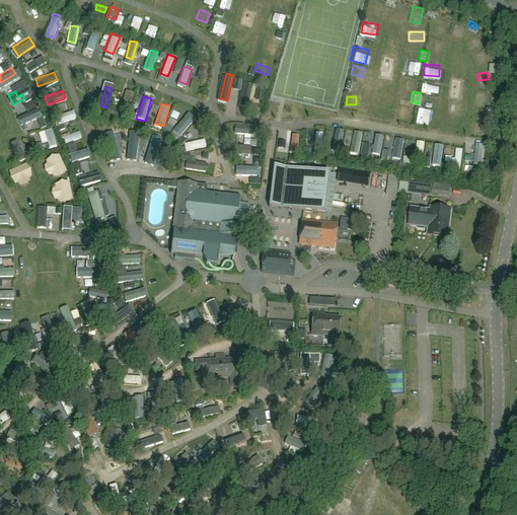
[(400,103),(399,114),(411,115),(412,104),(400,103)]
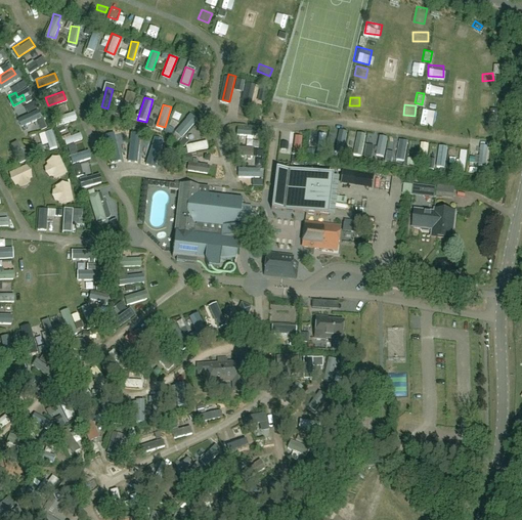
[(19,112),(22,121),(38,116),(35,106),(19,112)]
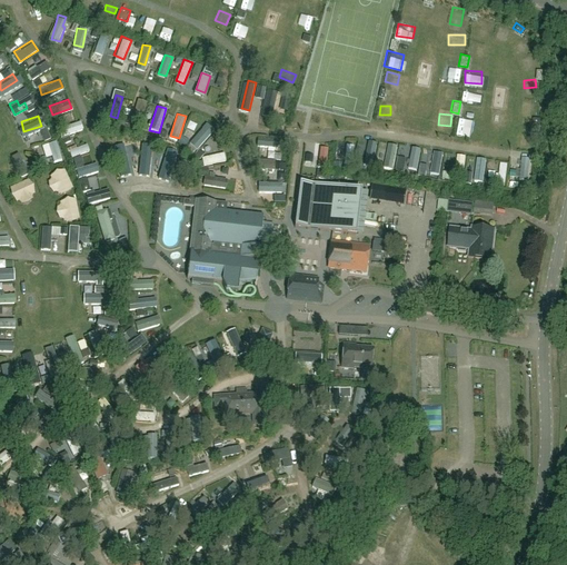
[(67,134),(80,129),(77,121),(63,126),(67,134)]
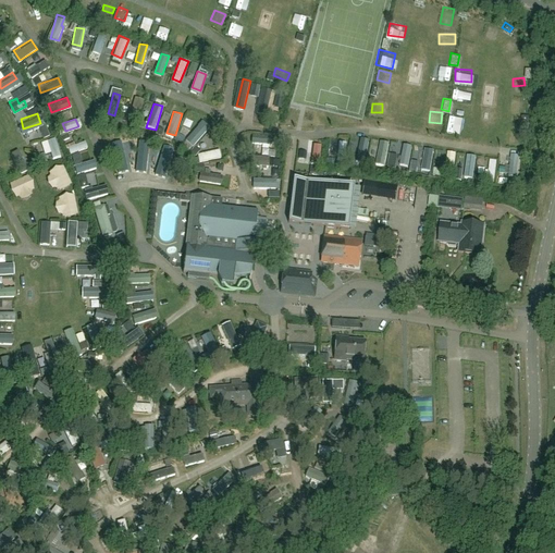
[(198,119),(184,139),(195,147),(209,126),(198,119)]
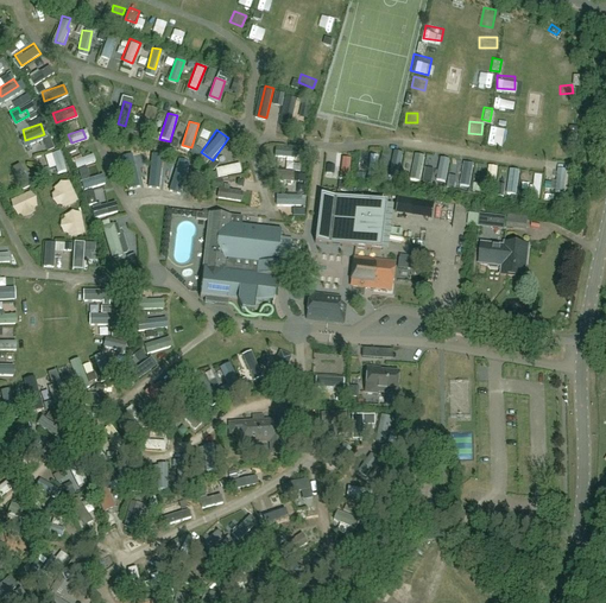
[(48,163),(62,158),(57,146),(43,151),(48,163)]
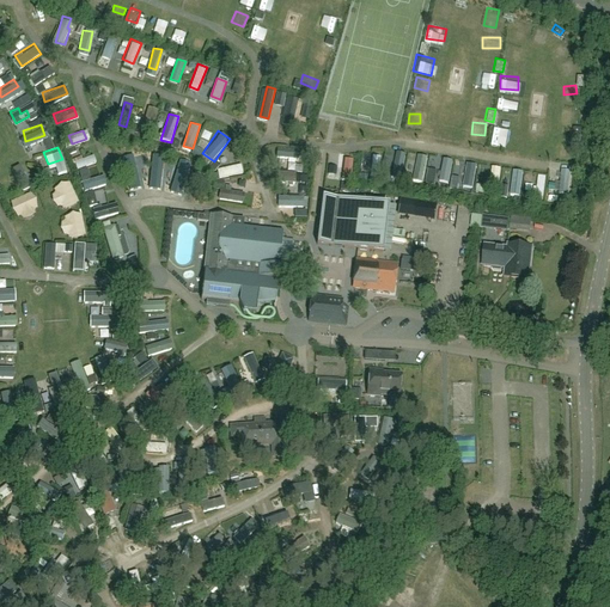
[(396,163),(403,165),(407,151),(398,149),(396,163)]
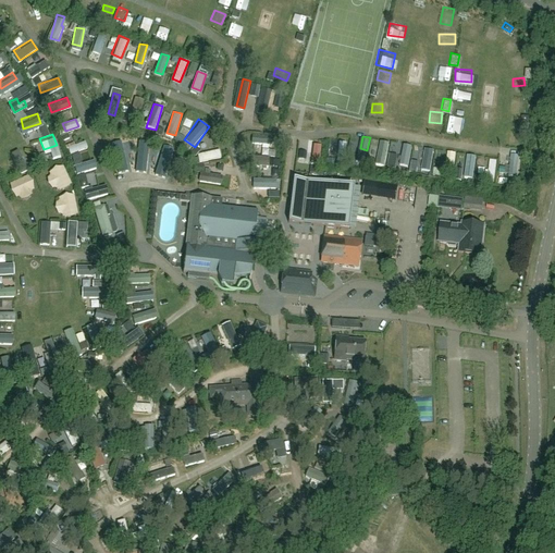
[(83,140),(68,145),(70,152),(85,148),(83,140)]
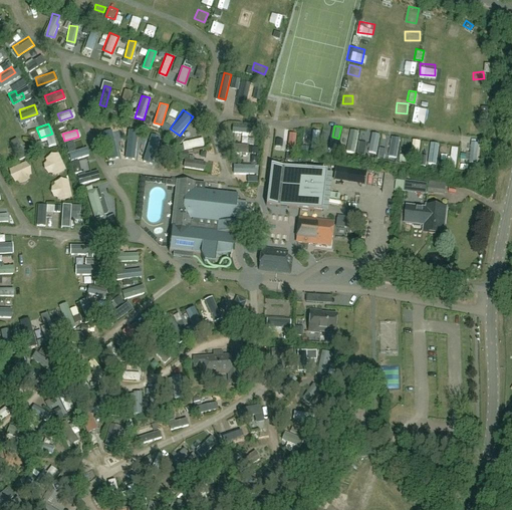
[(233,131),(233,137),(241,137),(241,143),(255,143),(255,139),(249,139),(249,131),(233,131)]
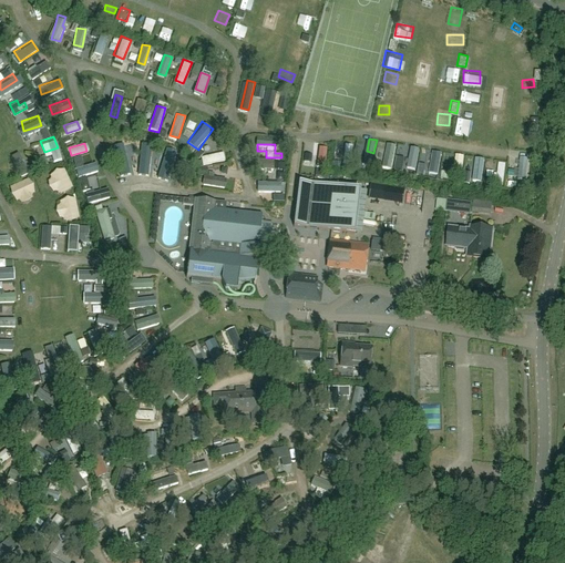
[(415,165),(420,145),(412,144),(408,164),(415,165)]
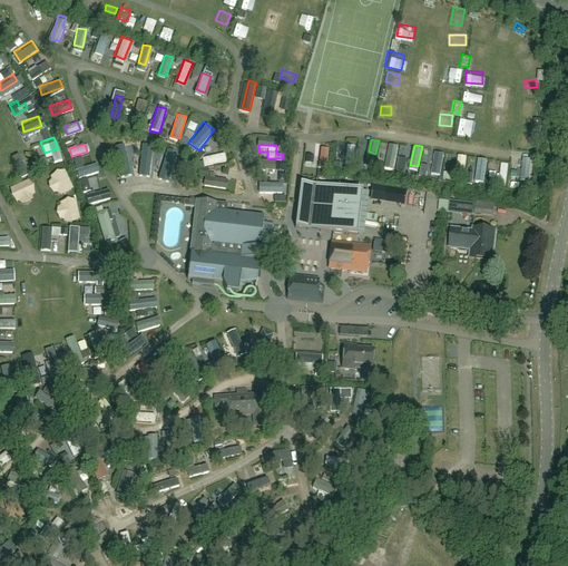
[(149,172),(149,148),(140,148),(139,172),(149,172)]
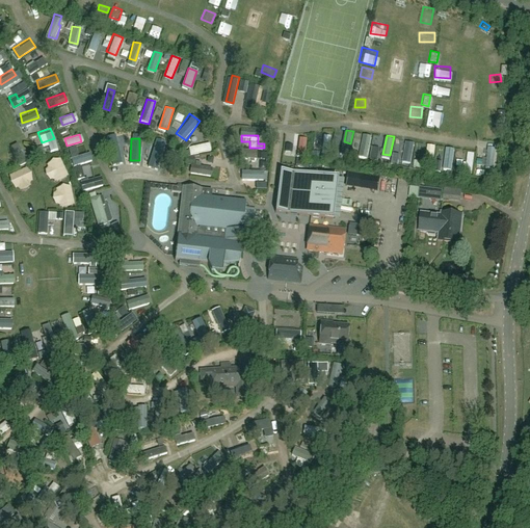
[(115,139),(107,141),(115,163),(123,161),(115,139)]
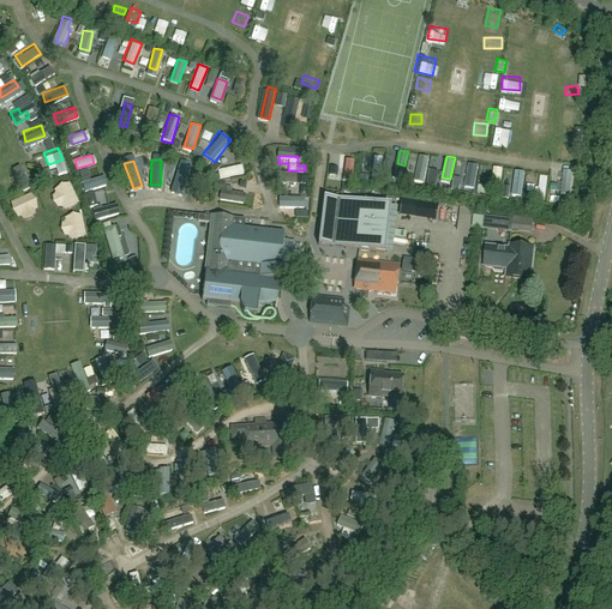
[(474,186),(478,163),(471,162),(467,185),(474,186)]
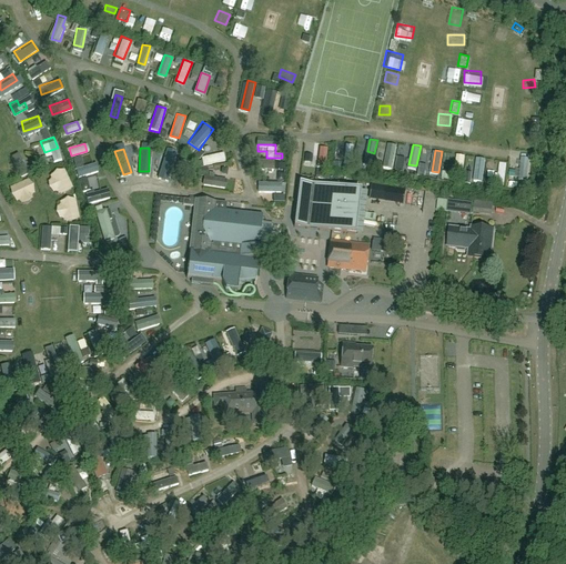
[(517,161),(517,178),(527,177),(526,151),(522,152),(522,160),(517,161)]
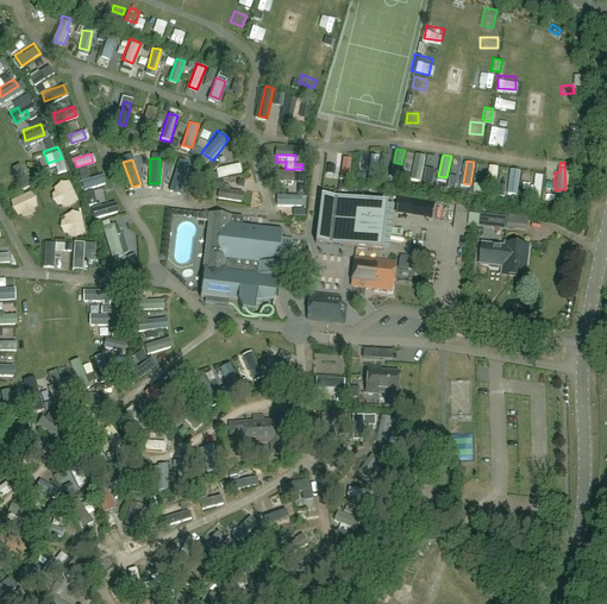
[(22,181),(29,177),(22,163),(14,167),(22,181)]
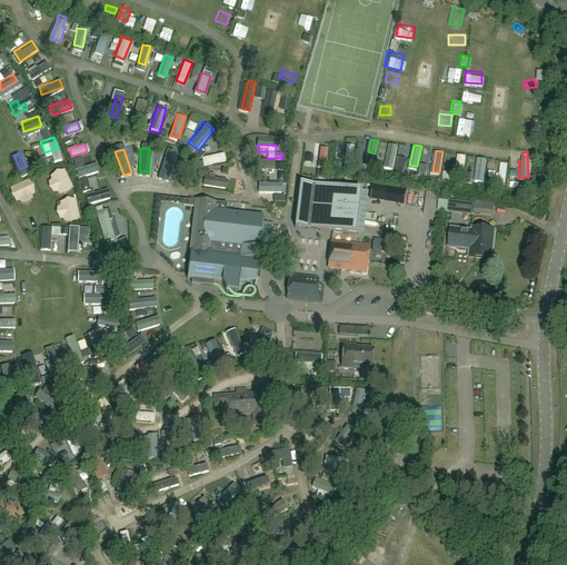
[(218,154),(202,155),(204,165),(219,162),(218,154)]
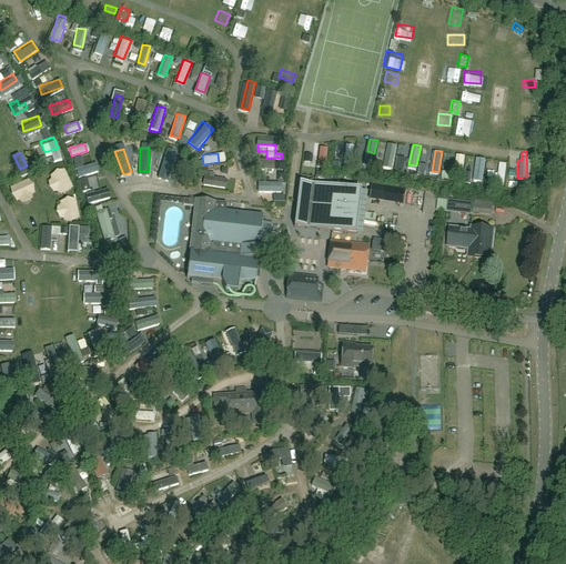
[(259,170),(275,170),(275,160),(259,160),(259,170)]
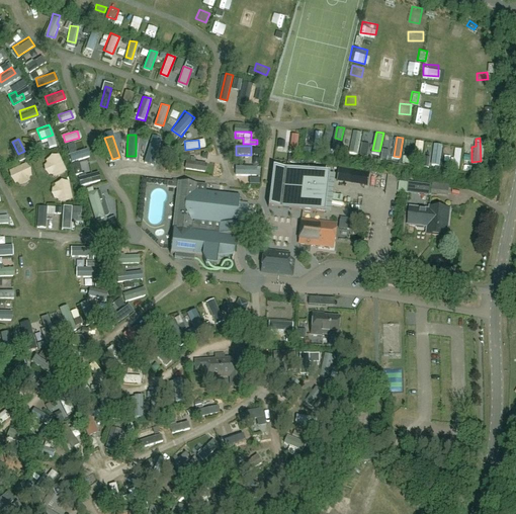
[(86,156),(84,148),(76,150),(76,147),(69,148),(72,159),(86,156)]
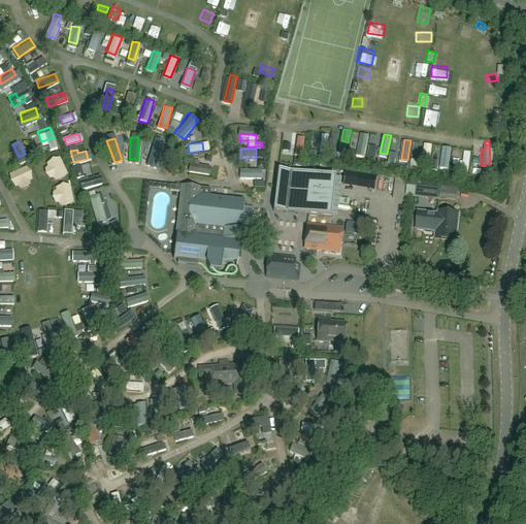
[(57,154),(48,155),(50,169),(58,169),(57,154)]
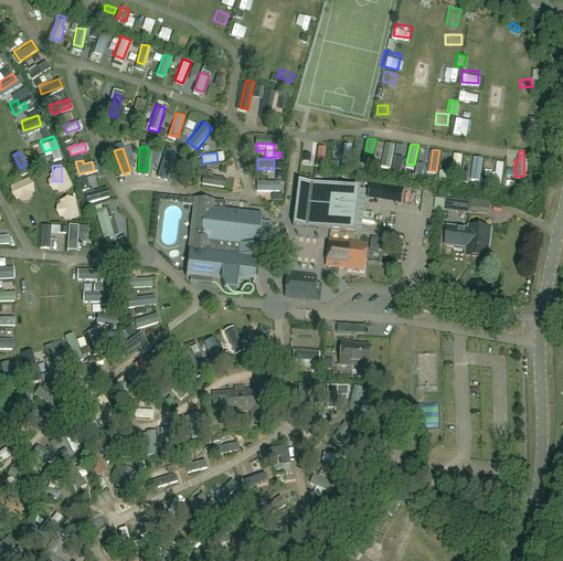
[(204,176),(204,186),(226,184),(226,175),(204,176)]
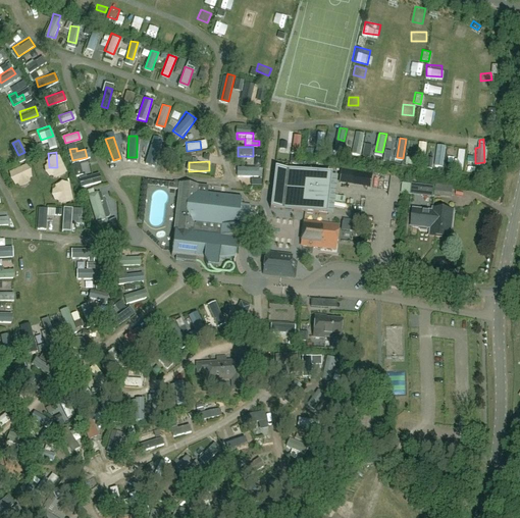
[(329,171),(286,166),(273,164),(268,205),(324,212),(329,171)]
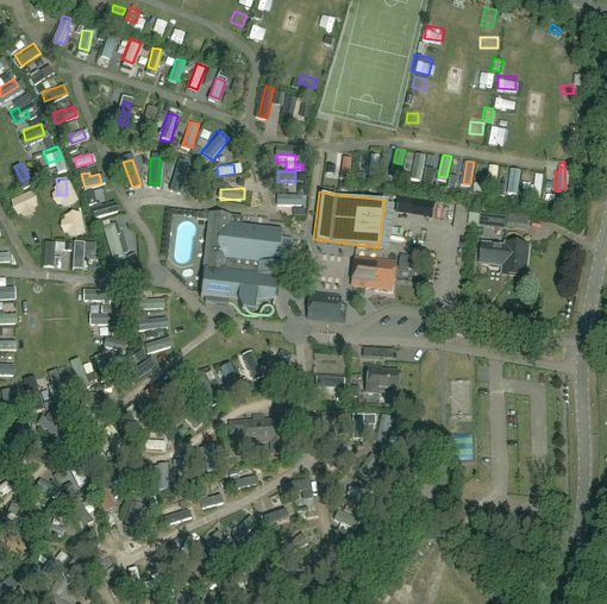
[(279,226),(227,220),(229,219),(227,219),(229,213),(220,212),(194,209),(194,215),(207,218),(198,294),(204,295),(202,300),(226,302),(226,297),(235,299),(239,308),(252,309),(254,300),(271,297),(271,293),(273,293),(274,274),(279,274),(281,260),(275,260),(280,226),(279,226)]
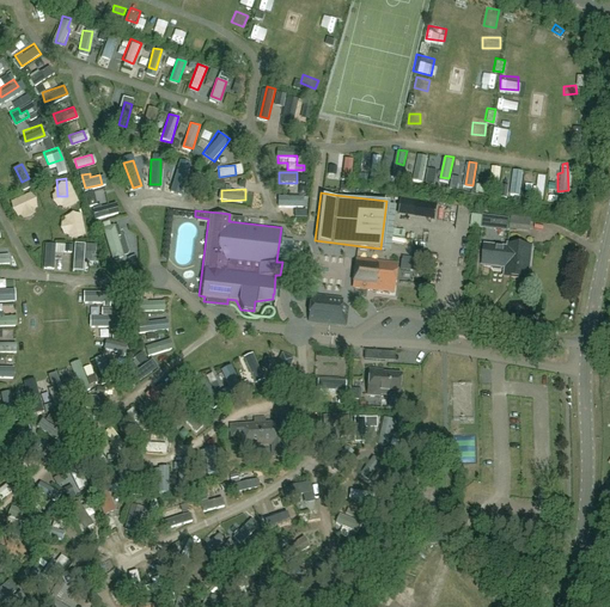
[(480,226),(494,227),(495,213),(481,212),(480,226)]
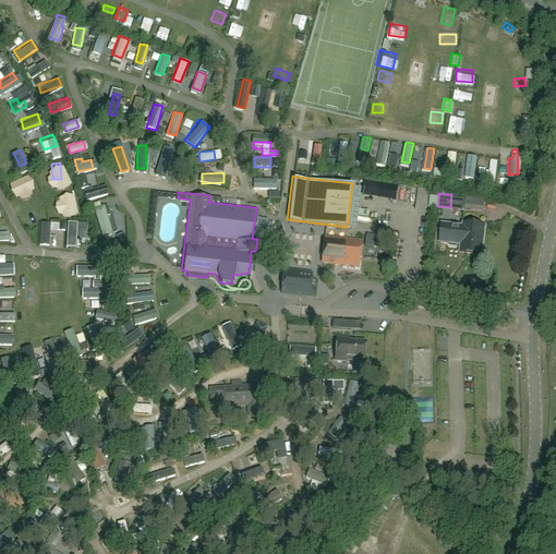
[(112,237),(108,207),(98,208),(103,238),(112,237)]
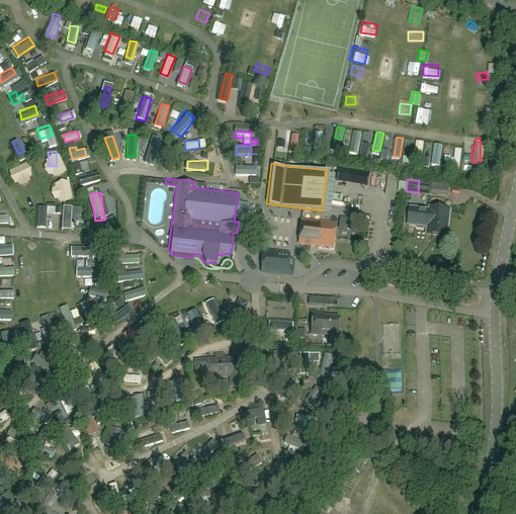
[(29,211),(36,208),(32,196),(25,199),(29,211)]
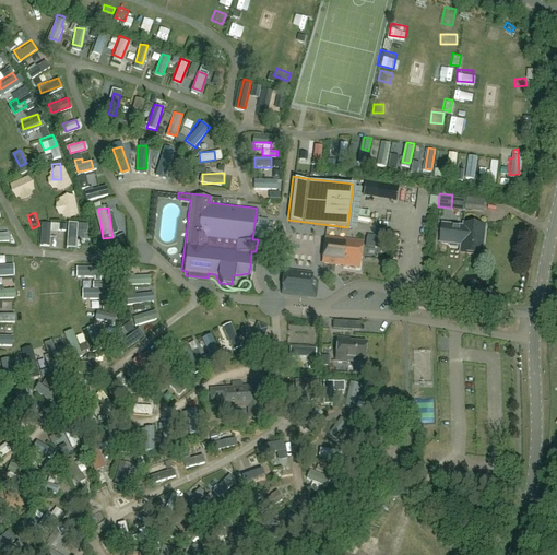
[(85,221),(67,220),(64,244),(74,245),(75,227),(84,228),(85,221)]
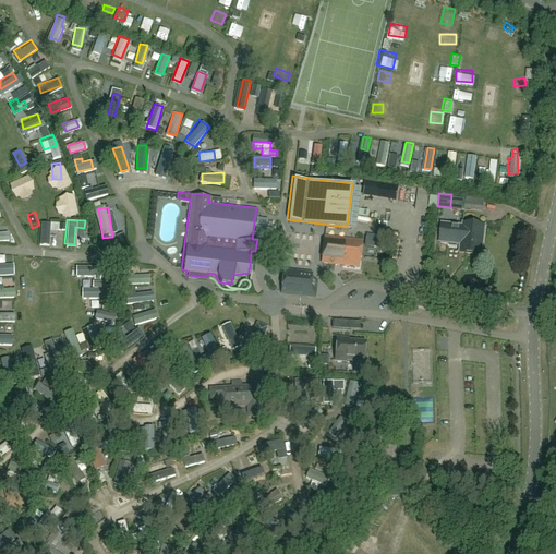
[(458,249),(464,241),(466,236),(468,236),(468,232),(462,231),(463,221),(460,221),(439,219),(437,239),(446,240),(447,242),(455,242),(456,241),(458,241),(457,249),(458,249)]
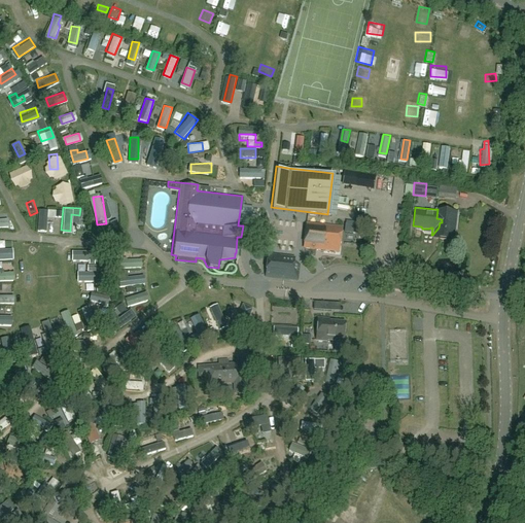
[(440,222),(439,228),(432,235),(453,237),(456,209),(434,207),(434,209),(438,209),(436,218),(442,219),(442,222),(440,222)]
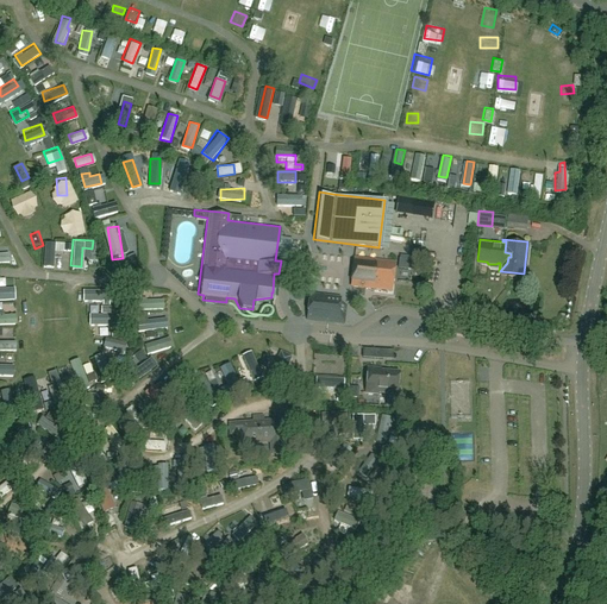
[(48,241),(47,266),(56,266),(57,241),(48,241)]
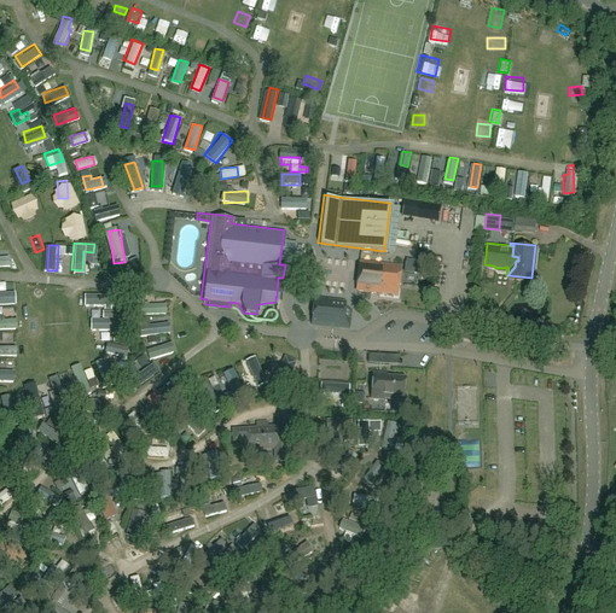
[(358,258),(356,264),(354,286),(395,291),(399,262),(381,260),(381,261),(358,258)]
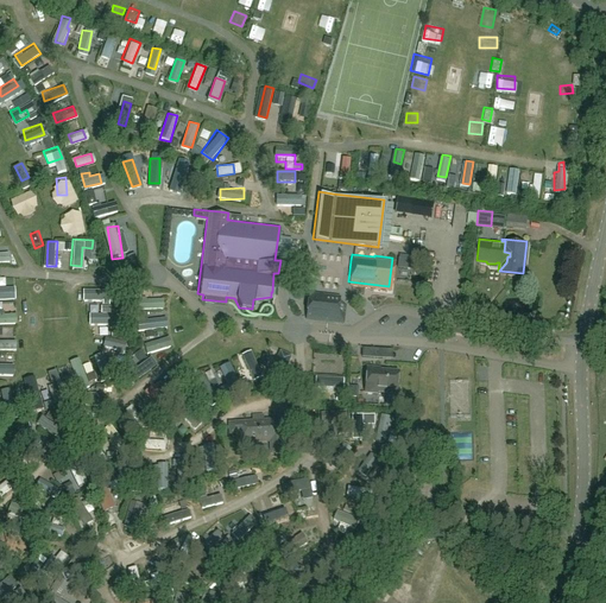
[(399,273),(398,283),(416,284),(416,273),(399,273)]
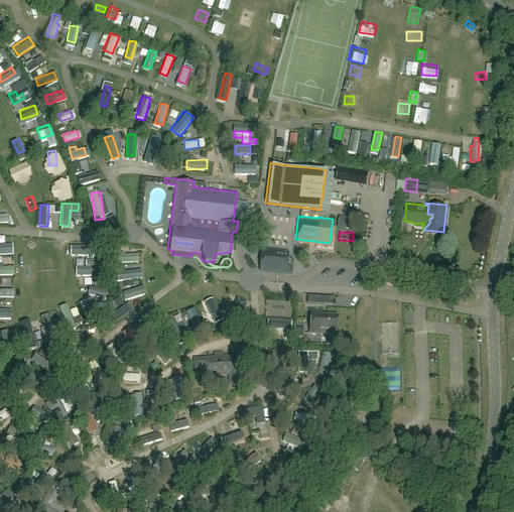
[(13,242),(0,242),(0,253),(13,254),(13,242)]
